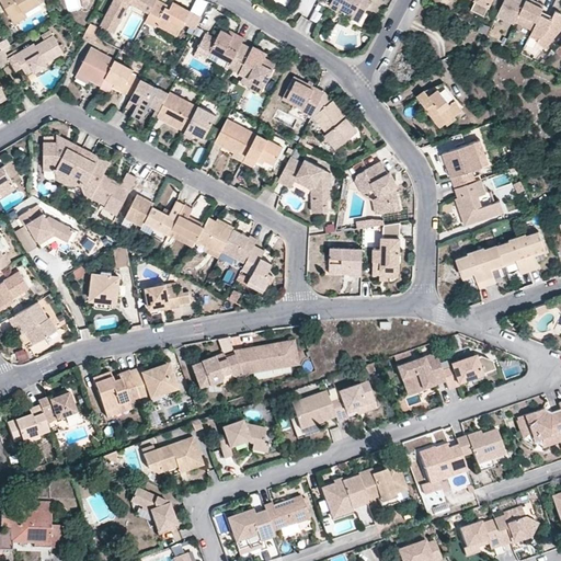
[(0,0),(10,18),(22,10),(23,12),(43,0),(42,0),(0,0)]
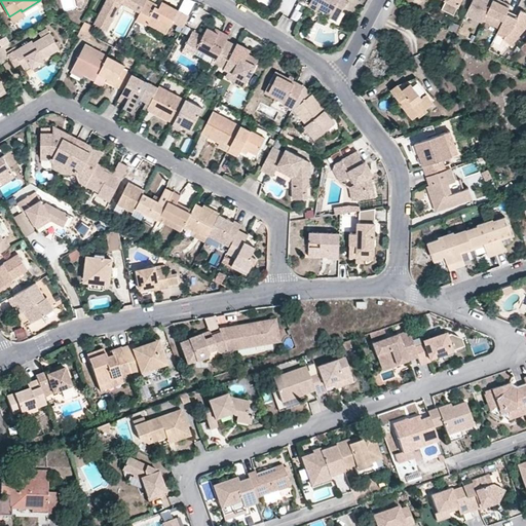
[(105,0),(95,23),(106,29),(121,0),(140,9),(145,0),(105,0)]
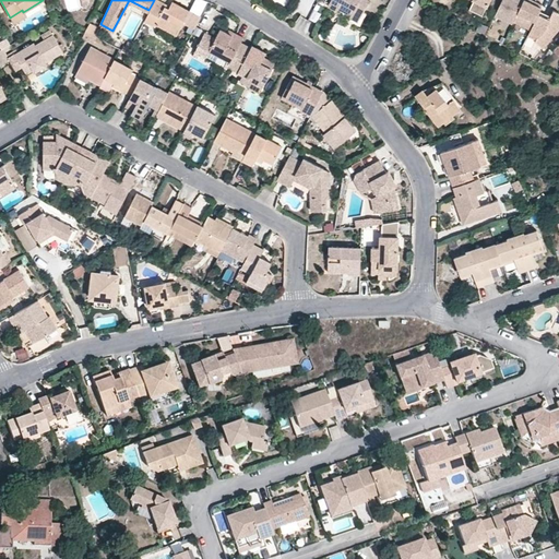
[(171,2),(169,6),(165,3),(158,0),(154,0),(149,10),(143,21),(153,26),(155,24),(176,35),(182,22),(189,11),(171,2)]
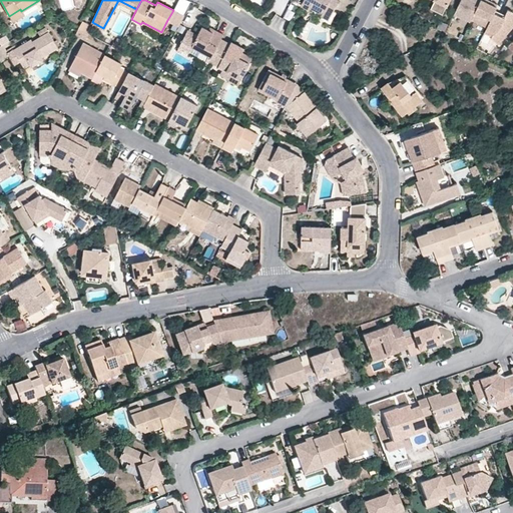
[(337,0),(303,0),(301,4),(306,7),(310,10),(311,8),(312,5),(324,11),(326,7),(333,10),(338,0),(337,0)]
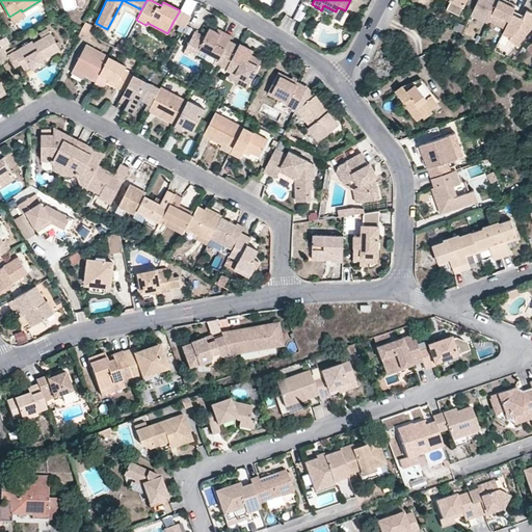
[(498,0),(477,0),(471,16),(486,23),(488,20),(498,0)]
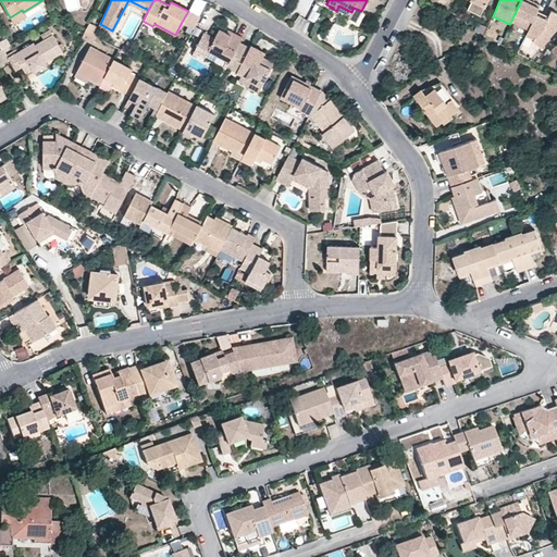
[(521,0),(511,21),(528,29),(537,11),(540,5),(531,1),(529,3),(522,0),(521,0)]
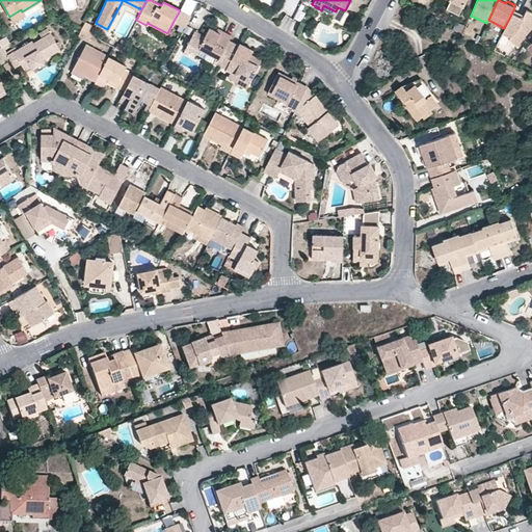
[(300,2),(297,12),(304,15),(309,5),(300,2)]
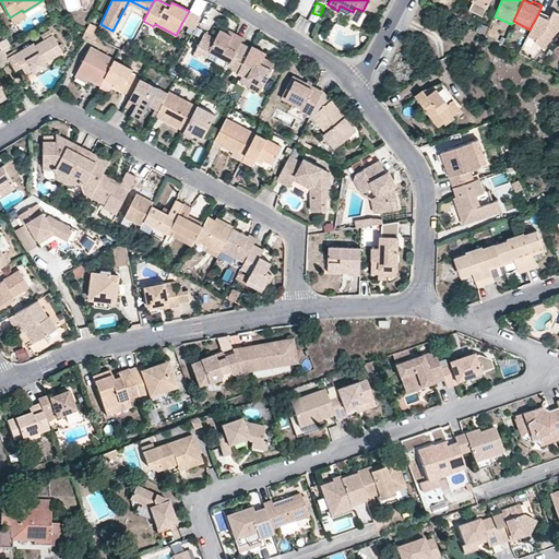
[(351,18),(357,21),(363,11),(355,8),(353,12),(352,16),(351,18)]
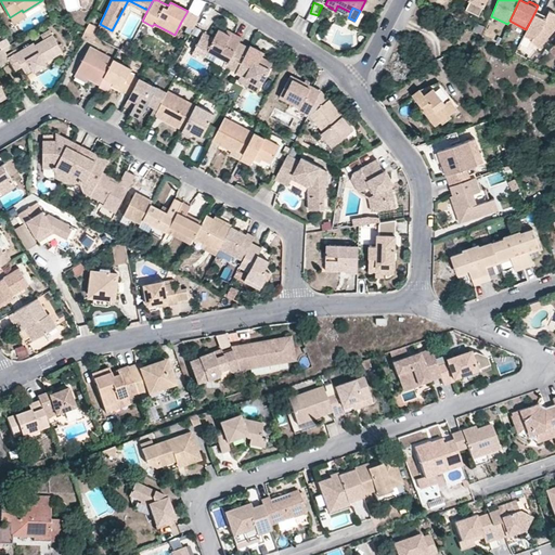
[(198,16),(188,11),(181,22),(192,28),(196,20),(198,16)]
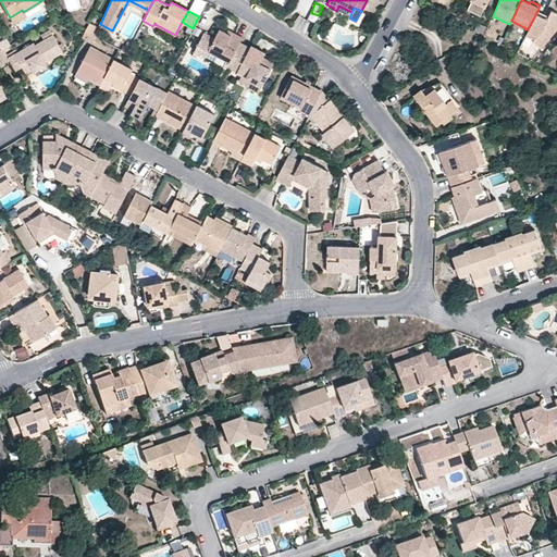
[(544,14),(537,11),(528,29),(525,36),(533,39),(532,42),(540,48),(553,33),(556,26),(556,14),(556,13),(551,11),(547,16),(546,20),(542,19),(544,14)]
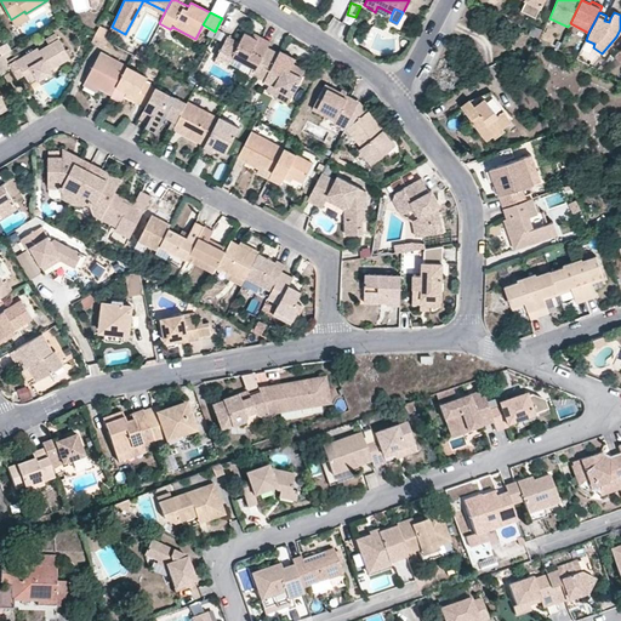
[(255,40),(250,36),(241,33),(237,43),(224,36),(212,62),(217,64),(220,60),(227,63),(231,57),(255,69),(266,49),(269,43),(263,40),(257,36),(255,40)]
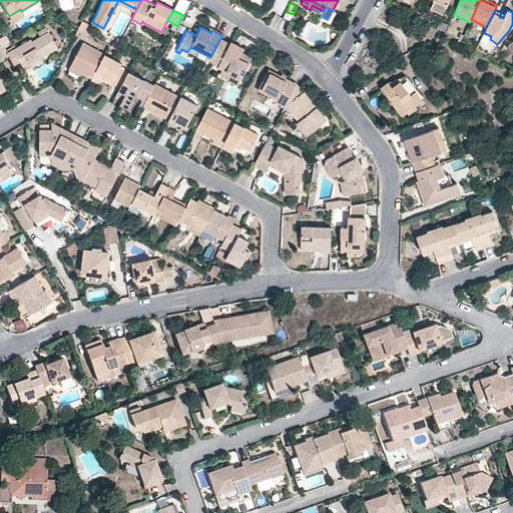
[(57,46),(48,31),(32,40),(31,39),(7,53),(14,63),(21,60),(19,57),(24,54),(30,63),(31,65),(42,59),(41,56),(57,46)]
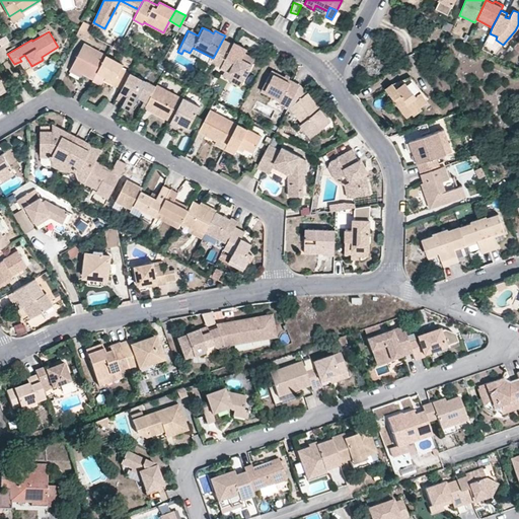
[(239,86),(252,61),(242,56),(244,53),(246,49),(239,46),(233,43),(232,45),(222,41),(213,58),(211,63),(220,67),(220,68),(224,71),(233,75),(231,80),(230,81),(239,86)]
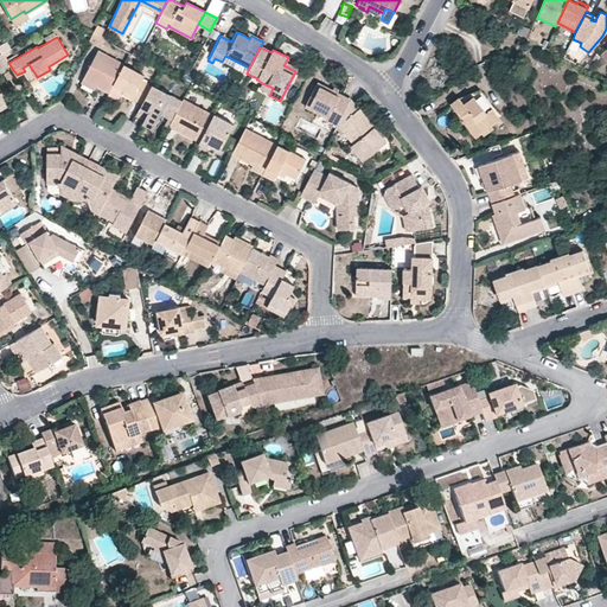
[(109,90),(114,83),(125,63),(97,50),(83,77),(97,84),(109,90)]
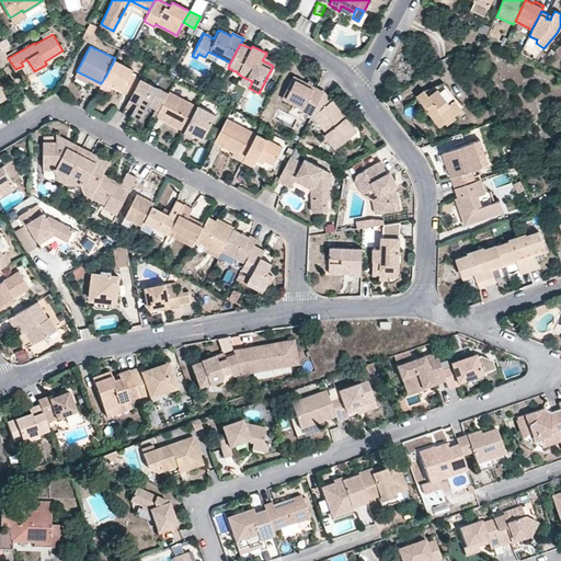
[(264,57),(262,60),(273,66),(275,64),(264,57)]
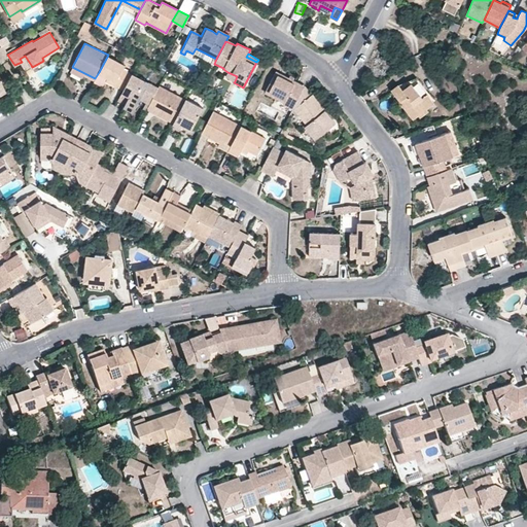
[(124,90),(132,73),(124,69),(126,64),(108,55),(99,72),(108,77),(116,81),(114,84),(124,90)]
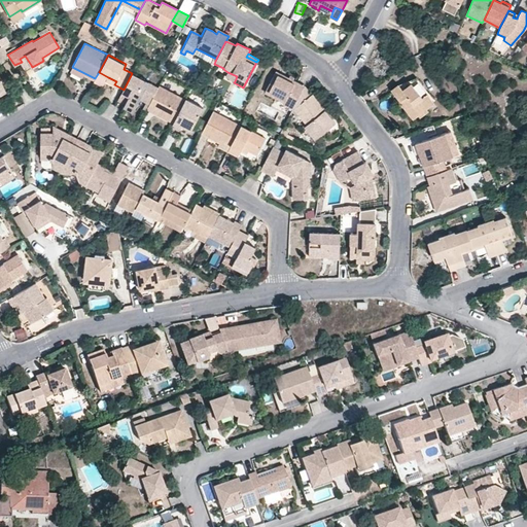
[(72,67),(70,70),(82,76),(84,73),(72,67)]
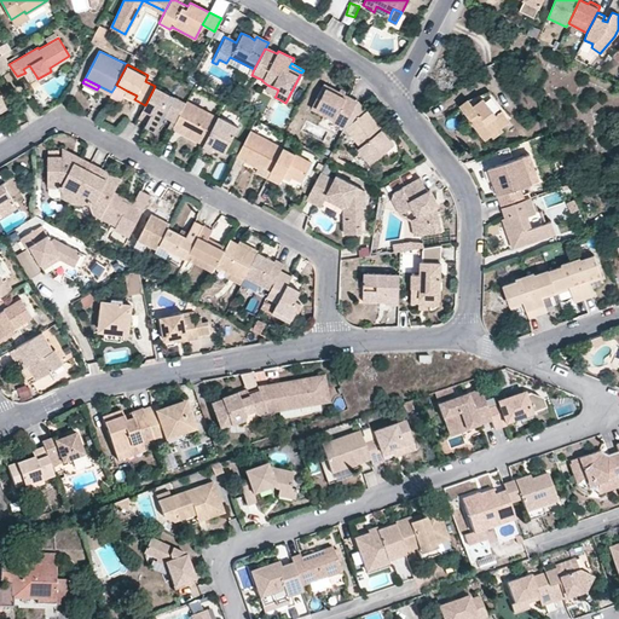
[(267,85),(265,90),(276,96),(278,90),(267,85)]
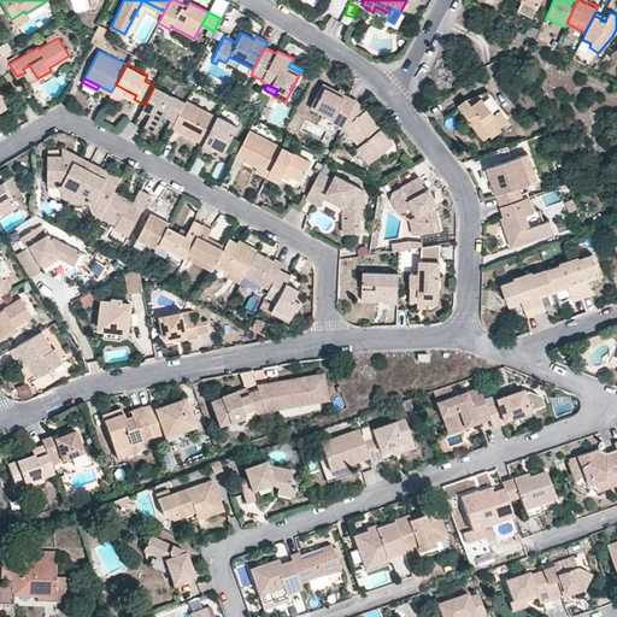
[(310,109),(322,116),(331,121),(330,123),(336,125),(342,128),(344,125),(356,101),(352,99),(340,93),(323,84),(310,109)]
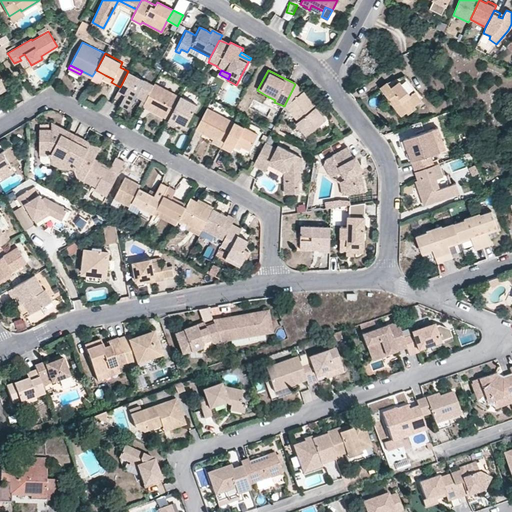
[(122,101),(129,87),(134,90),(132,92),(145,100),(153,85),(128,71),(120,87),(115,97),(122,101)]
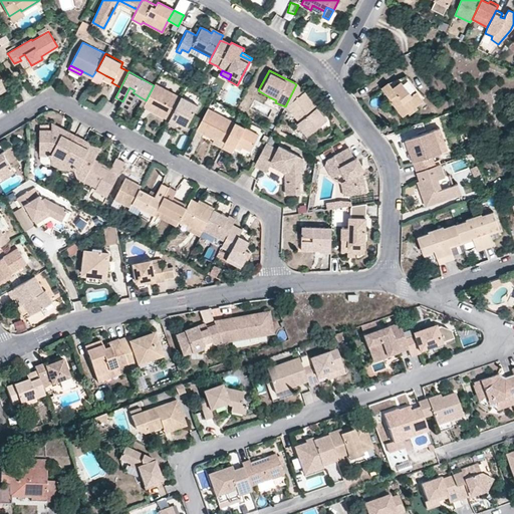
[(412,97),(418,93),(406,78),(388,84),(392,89),(400,83),(412,97)]
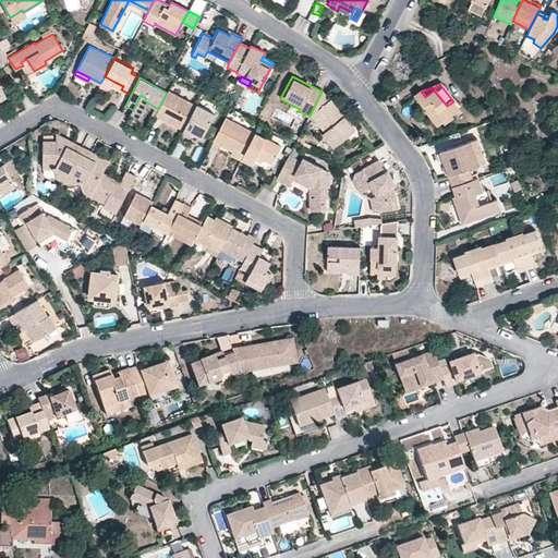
[(158,109),(155,114),(183,130),(196,105),(169,89),(167,93),(158,109)]
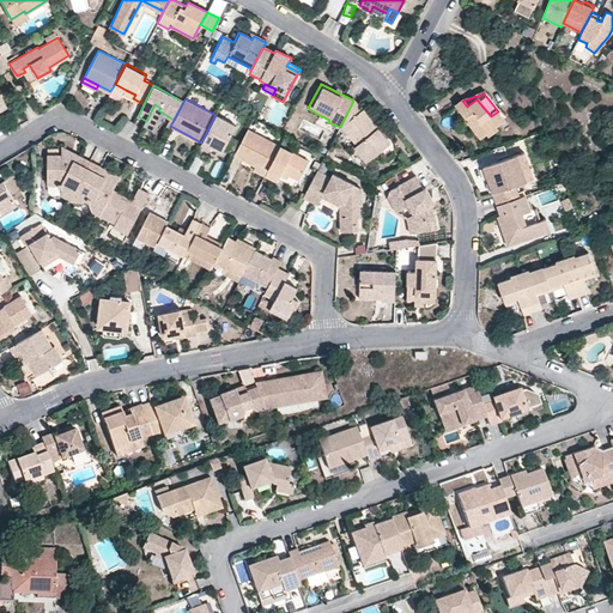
[(366,162),(390,143),(374,122),(364,110),(354,99),(353,101),(341,125),(356,145),(354,146),(366,162)]
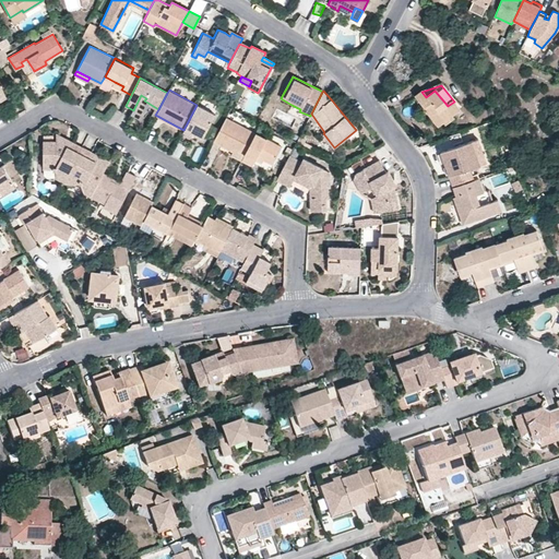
[(454,102),(448,106),(435,91),(426,97),(421,92),(421,93),(414,98),(426,113),(438,128),(442,125),(445,127),(453,121),(451,119),(459,113),(458,110),(460,108),(454,102)]
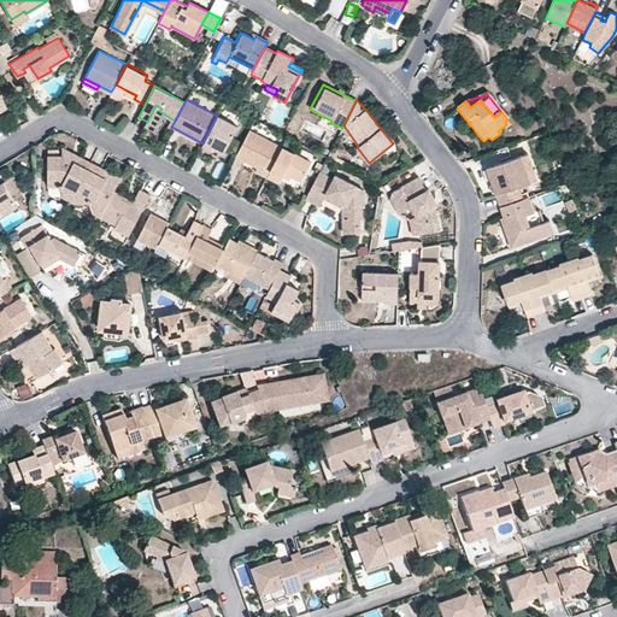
[(218,115),(217,116),(203,144),(212,150),(215,145),(224,150),(231,136),(238,125),(218,115)]
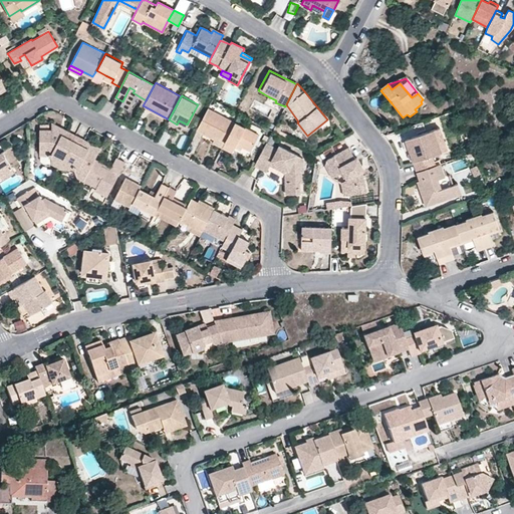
[(204,135),(206,132),(217,137),(225,141),(234,122),(207,108),(202,118),(195,131),(204,135)]
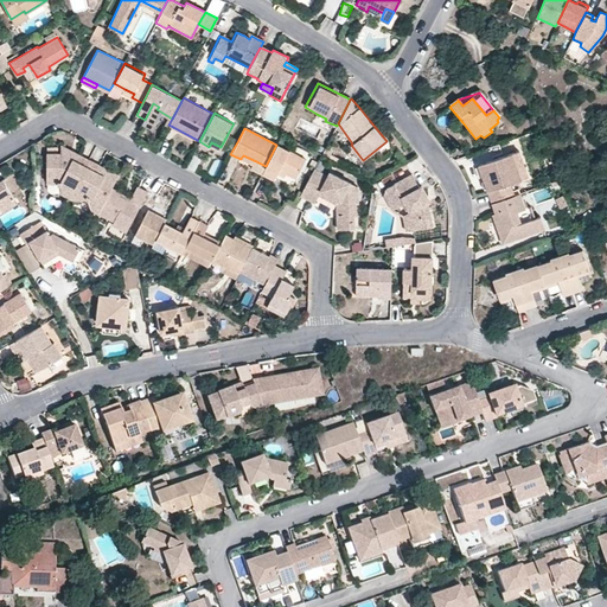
[(46,152),(46,181),(59,180),(59,183),(61,183),(61,192),(70,196),(87,166),(89,160),(62,145),(62,151),(46,152)]
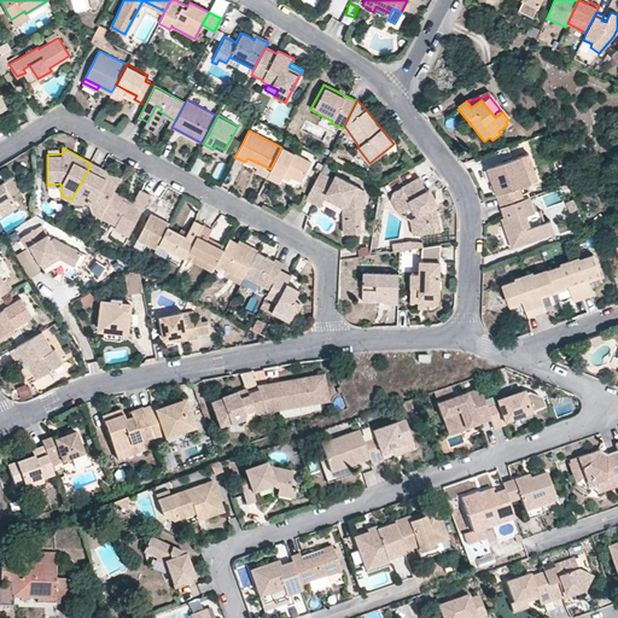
[(281,178),(284,174),(290,178),(301,182),(310,162),(281,147),(270,169),(267,176),(278,184),(281,178)]
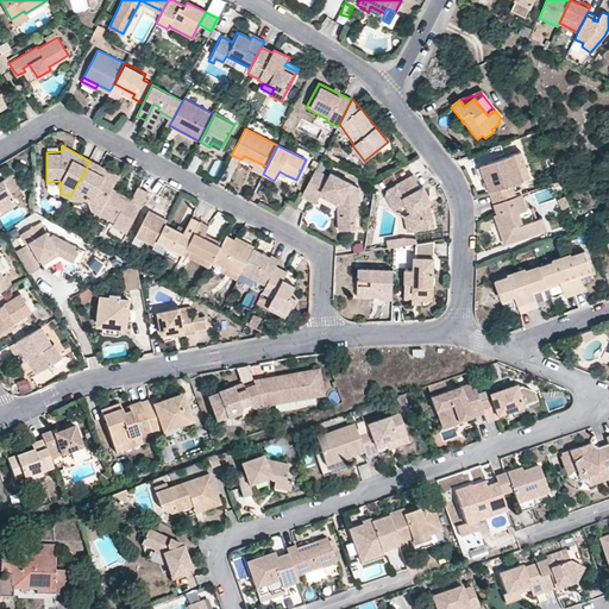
[(525,180),(531,177),(522,150),(515,152),(525,180)]
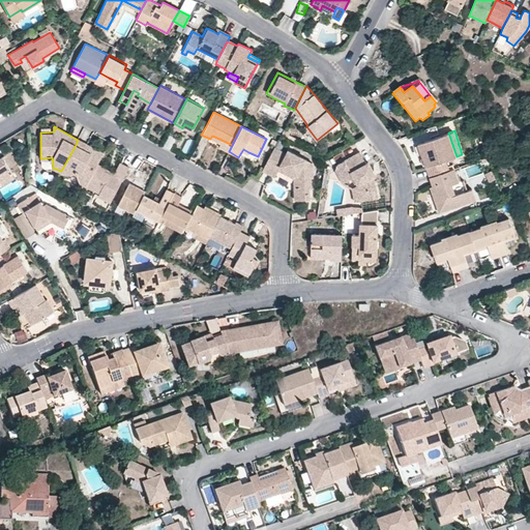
[(448,170),(445,160),(457,156),(448,133),(418,143),(420,148),(422,155),(427,153),(430,165),(425,166),(430,177),(448,170)]
